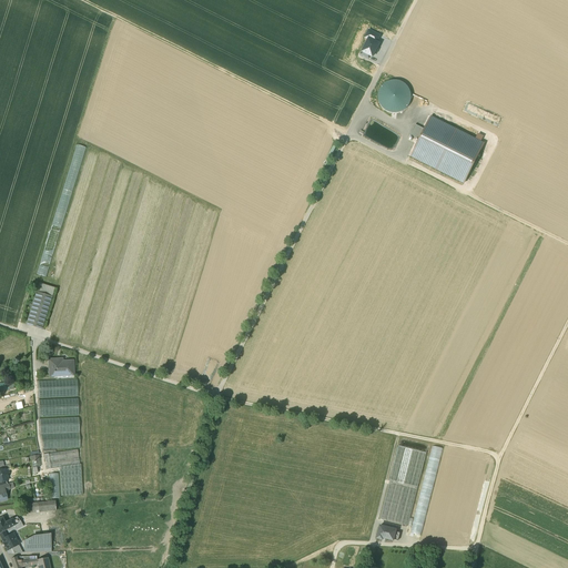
[(69,0),(68,3),(85,12),(88,9),(69,0)]
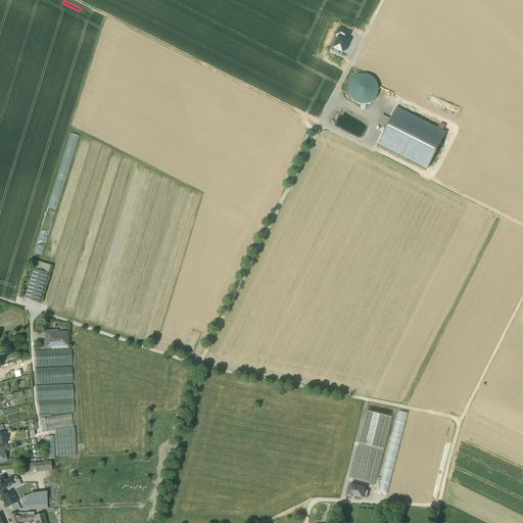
[(339,36),(346,40),(349,34),(339,29),(336,35),(339,36)]
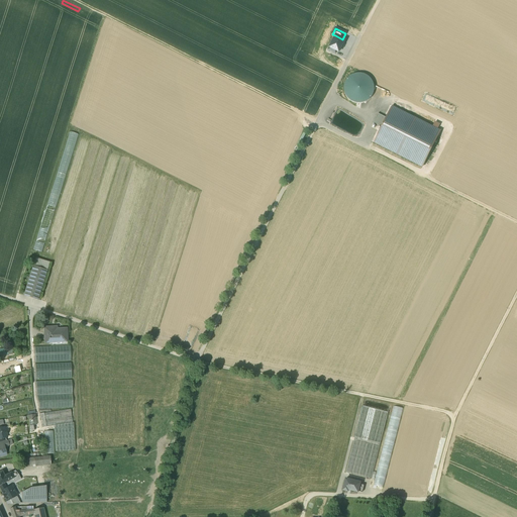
[(335,35),(328,49),(335,54),(336,50),(338,53),(341,47),(342,48),(344,45),(342,44),(344,40),(342,39),(335,35)]
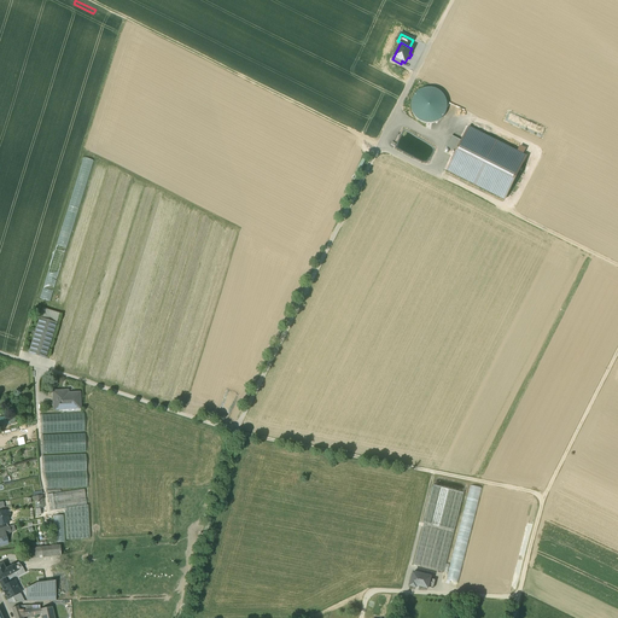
[(424,88),(414,95),(413,99),(412,105),(414,115),(421,122),(433,123),(444,116),(448,108),(445,97),(436,88),(424,88)]
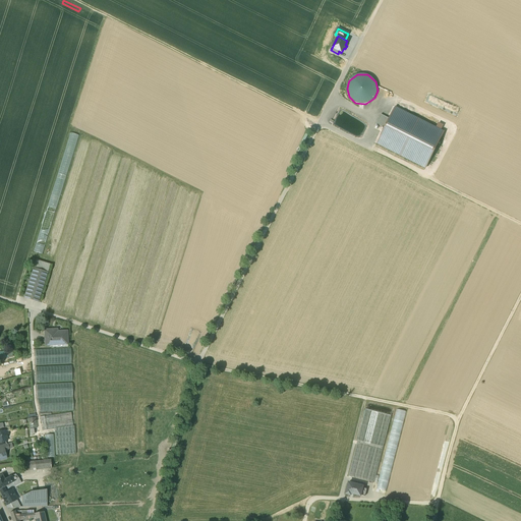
[(389,118),(384,128),(375,143),(425,169),(444,131),(395,107),(389,118)]
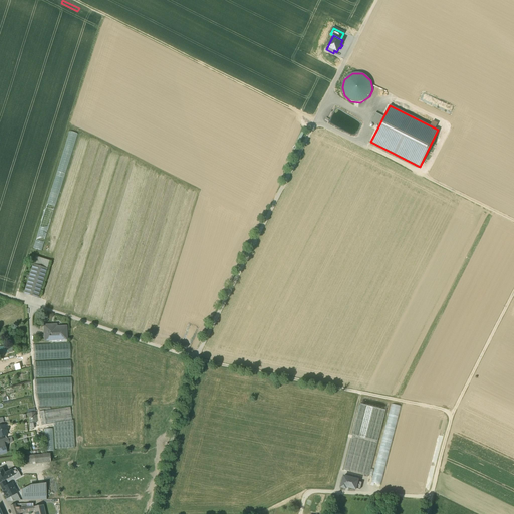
[(383,116),(375,113),(371,122),(378,126),(383,116)]
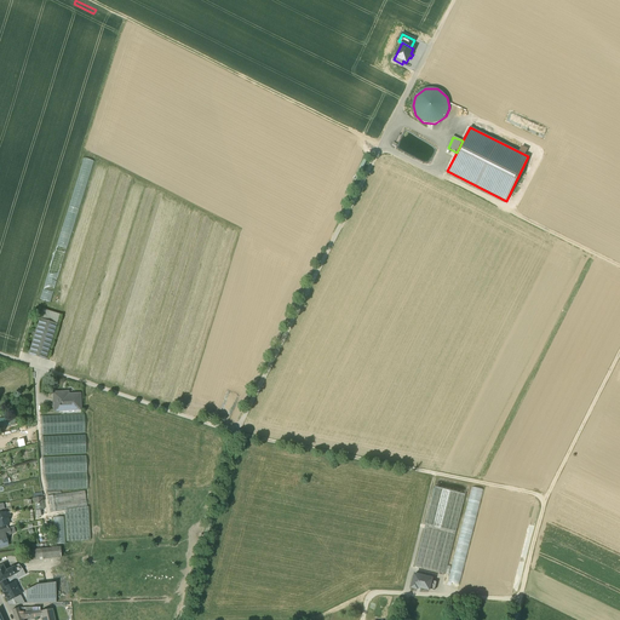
[(45,283),(41,299),(50,302),(55,286),(45,283)]
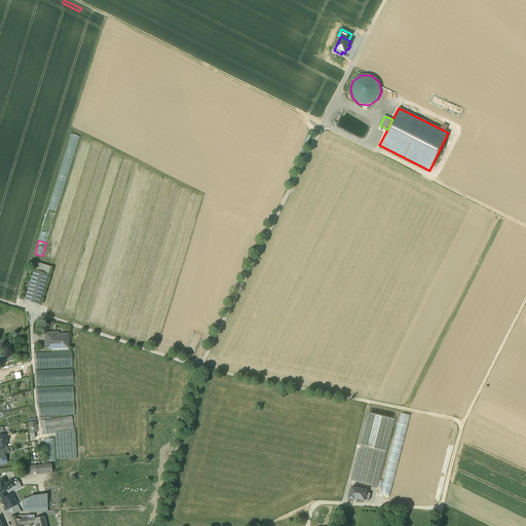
[(84,278),(90,252),(83,250),(77,274),(79,274),(79,276),(84,278)]
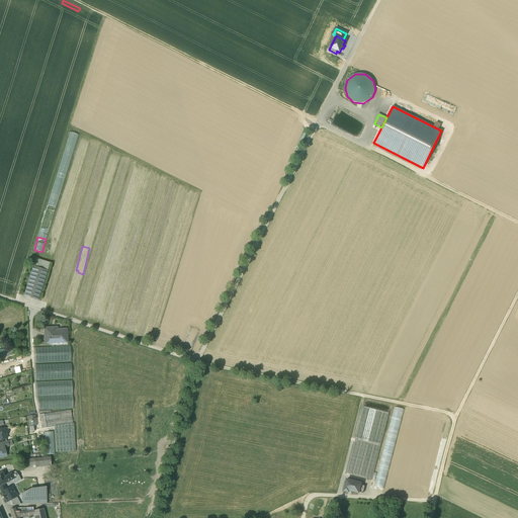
[(50,263),(35,258),(33,266),(48,271),(50,263)]
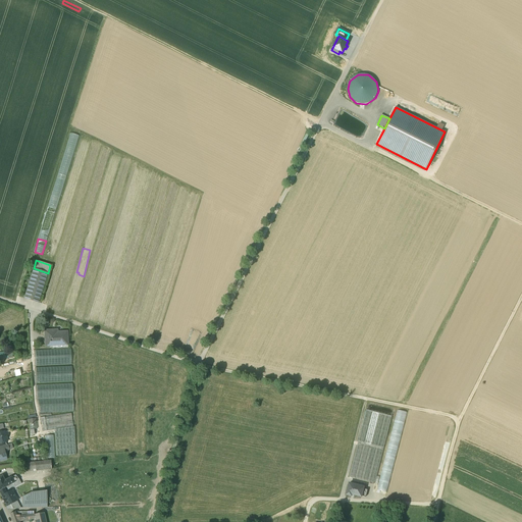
[(34,268),(33,268),(24,298),(39,302),(48,273),(34,268)]
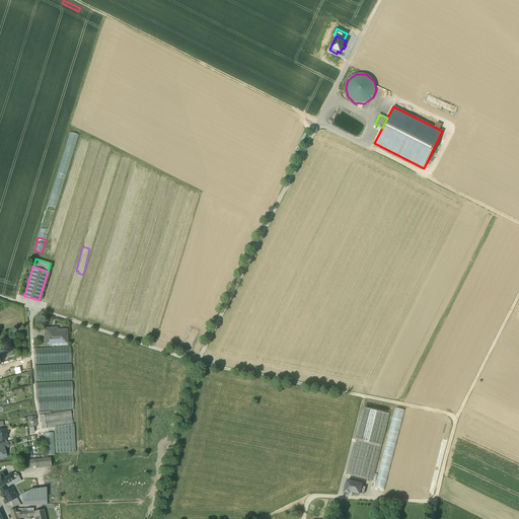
[(67,329),(52,330),(52,328),(44,328),(45,345),(67,344),(67,329)]
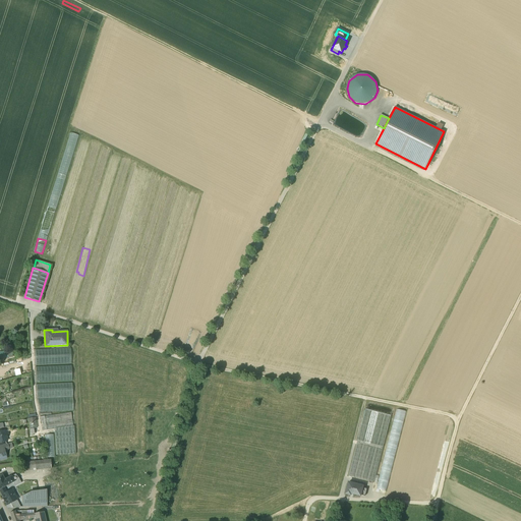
[(70,349),(34,350),(35,365),(71,363),(70,349)]
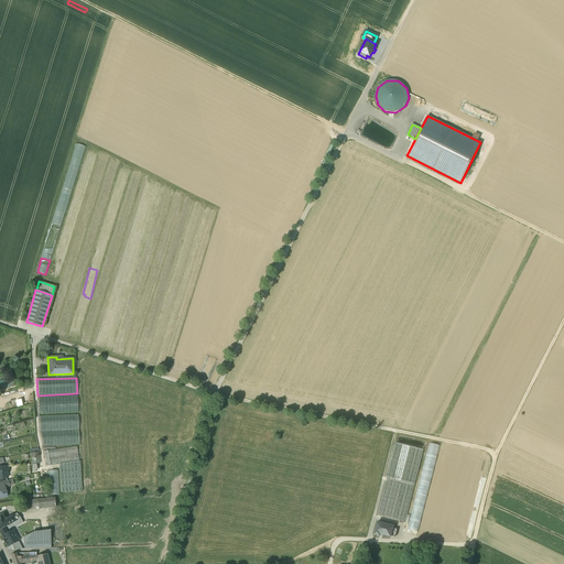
[(77,396),(38,398),(39,414),(78,413),(77,396)]
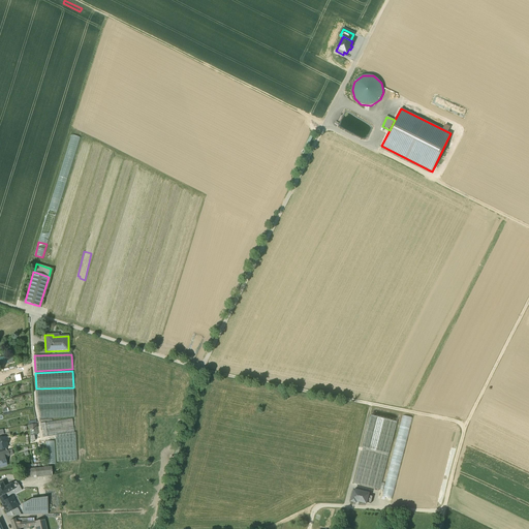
[(73,389),(36,391),(37,405),(74,403),(73,389)]
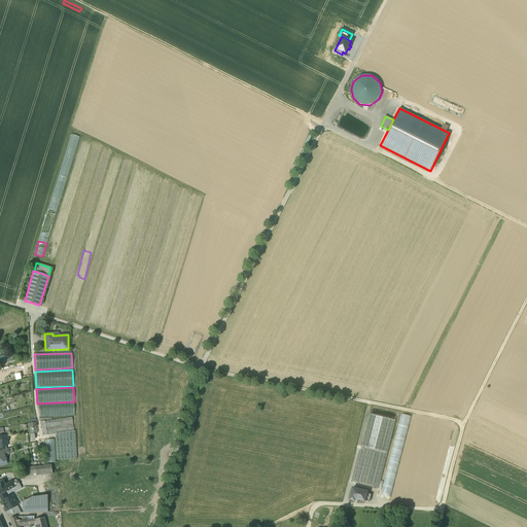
[(74,401),(37,403),(39,417),(74,416),(74,401)]
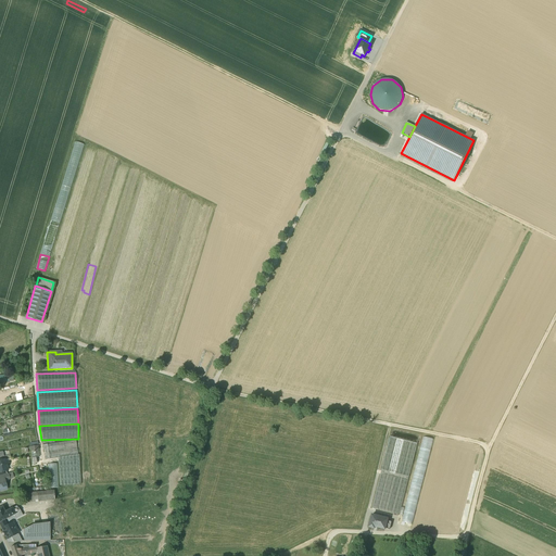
[(417,442),(390,436),(371,508),(399,515),(417,442)]
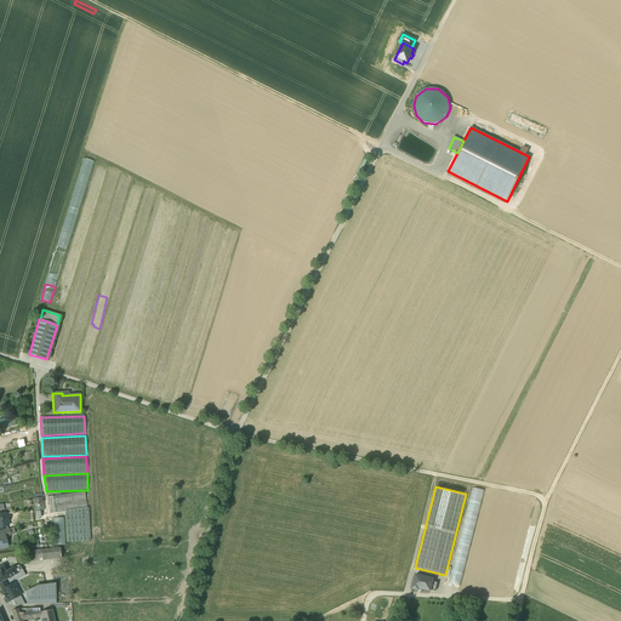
[(473,489),(449,584),(460,587),(485,491),(473,489)]
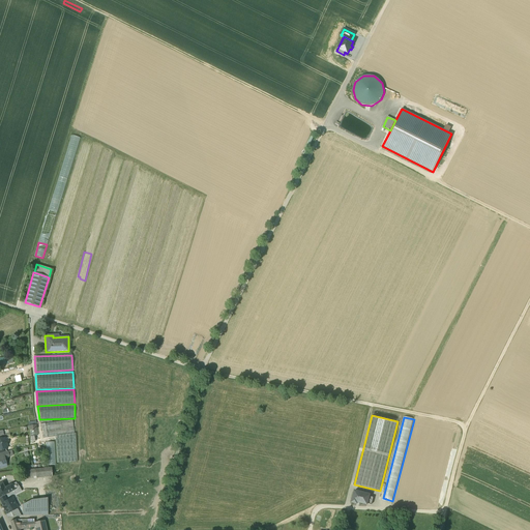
[(72,419),(40,423),(42,438),(55,436),(75,433),(72,419)]
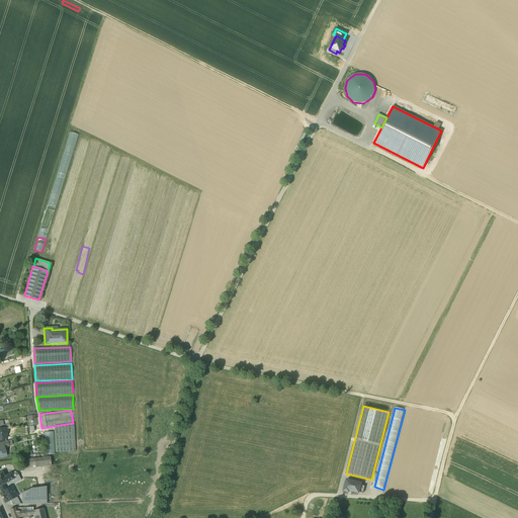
[(73,423),(54,426),(56,452),(74,451),(73,423)]
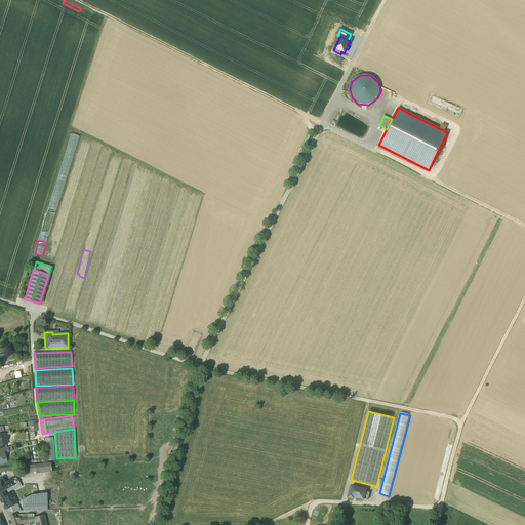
[(45,439),(46,460),(55,460),(54,438),(45,439)]
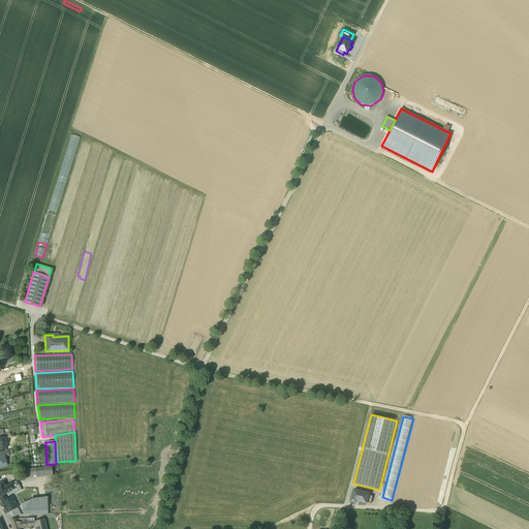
[(52,467),(22,470),(23,478),(53,475),(52,467)]
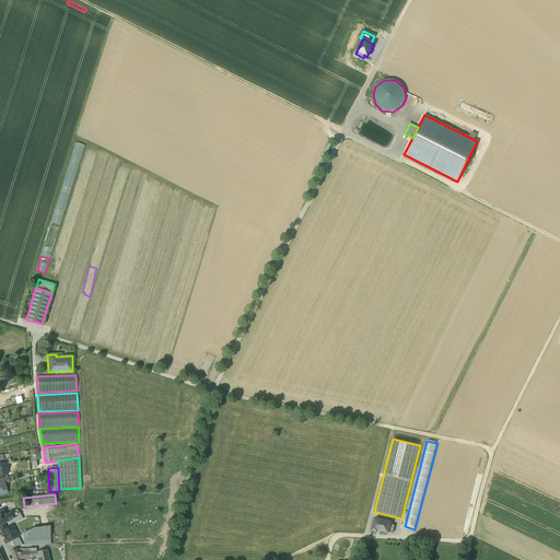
[(2,511),(0,512),(0,525),(3,524),(13,520),(10,513),(4,516),(2,511)]
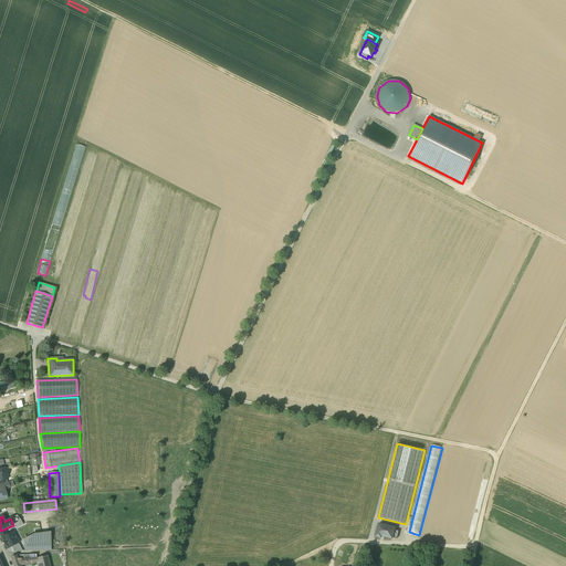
[(395,528),(378,524),(375,536),(380,538),(381,536),(391,538),(392,537),(394,531),(395,528)]
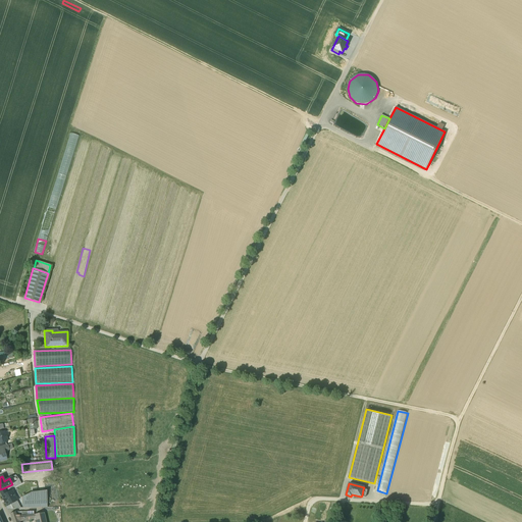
[(17,501),(12,490),(6,493),(3,488),(0,489),(0,492),(7,506),(10,505),(17,501)]
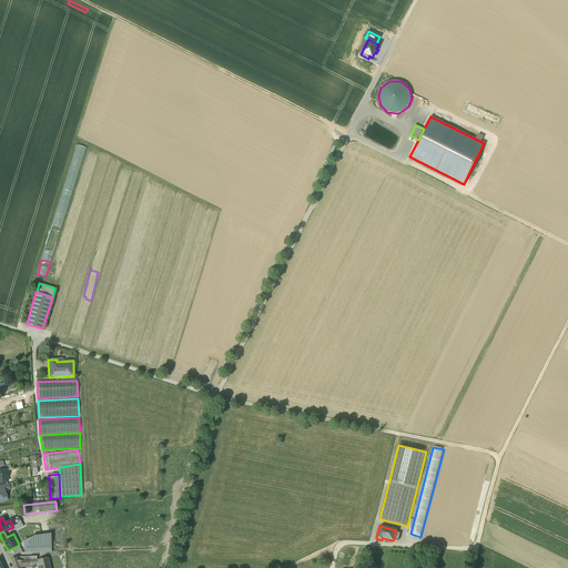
[(50,534),(39,536),(34,536),(24,541),(24,553),(40,553),(51,553),(50,534)]
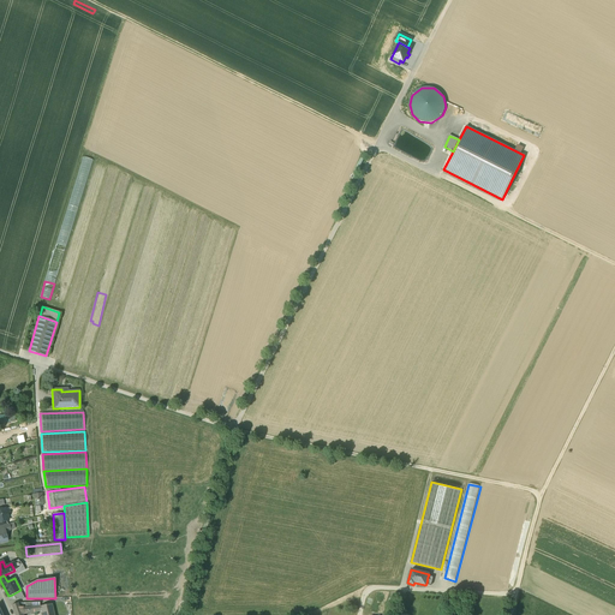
[(17,604),(17,603),(12,605),(15,614),(18,614),(23,614),(33,613),(31,607),(27,607),(18,608),(17,604)]
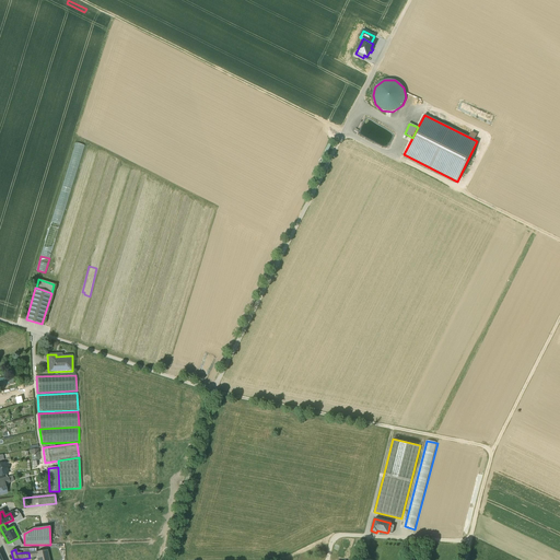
[(45,550),(35,551),(32,552),(28,552),(30,558),(33,557),(36,557),(36,559),(50,559),(48,549),(45,550)]
